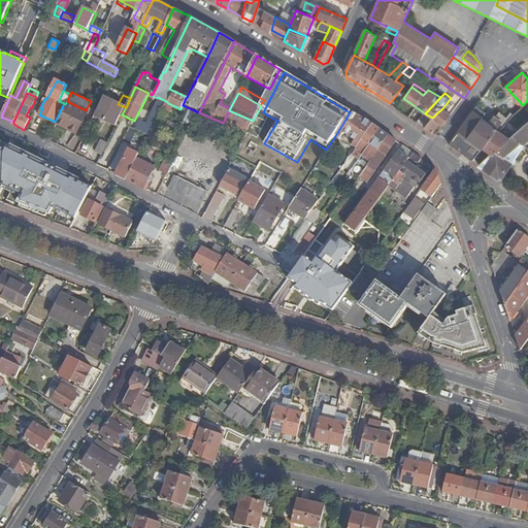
[(114,101),(104,97),(95,116),(105,121),(114,101)]
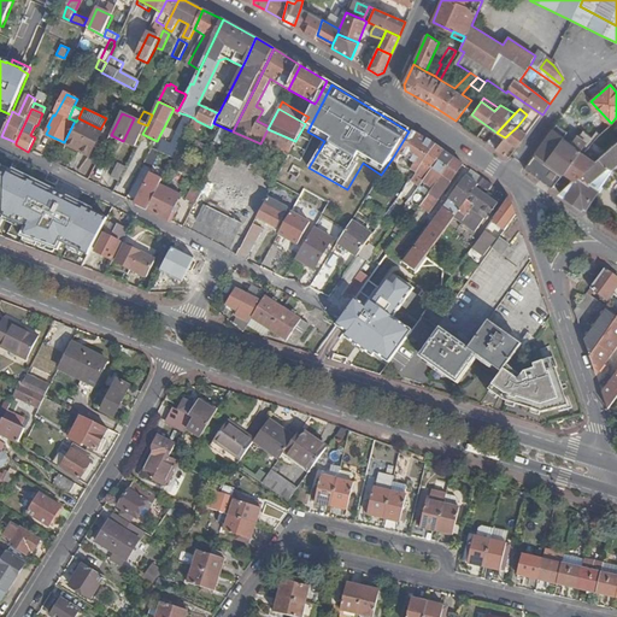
[(189,128),(194,118),(186,115),(181,124),(189,128)]
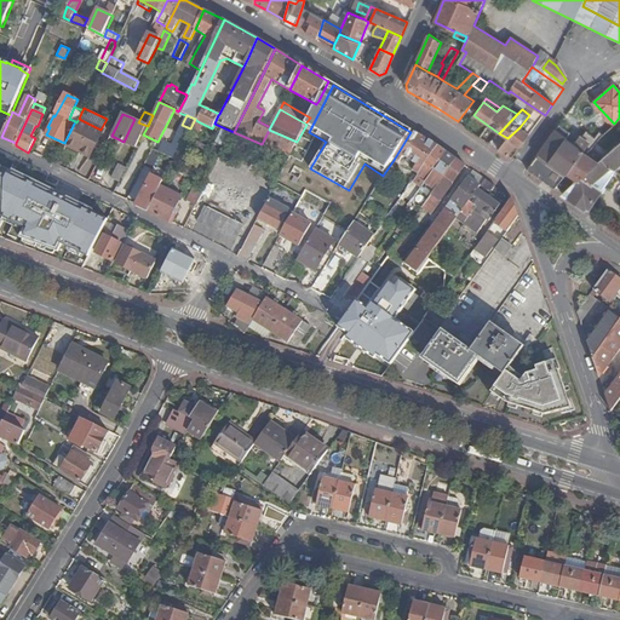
[(75,126),(65,145),(87,156),(101,130),(79,119),(76,122),(75,126)]
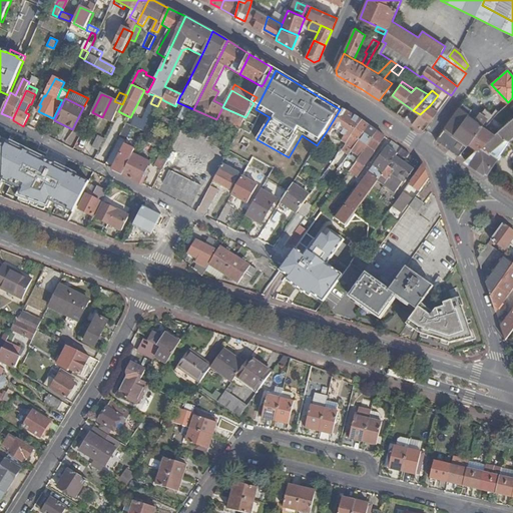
[(463,102),(436,140),(459,156),(468,143),(470,144),(482,125),(484,126),(500,112),(496,108),(491,113),(485,107),(474,118),(468,115),(472,108),(463,102)]
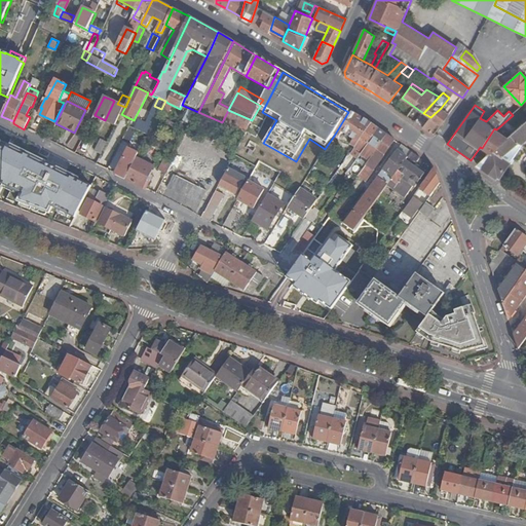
[(430,117),(423,127),(430,133),(438,123),(442,125),(450,114),(441,108),(430,117)]
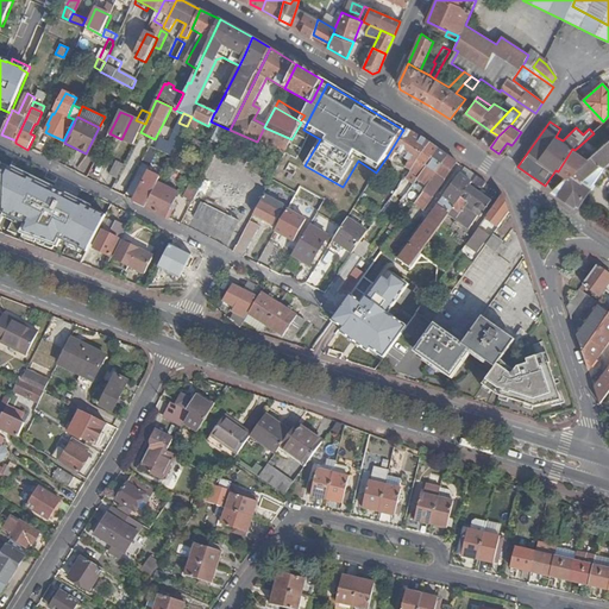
[(215,136),(224,140),(230,130),(221,126),(215,136)]
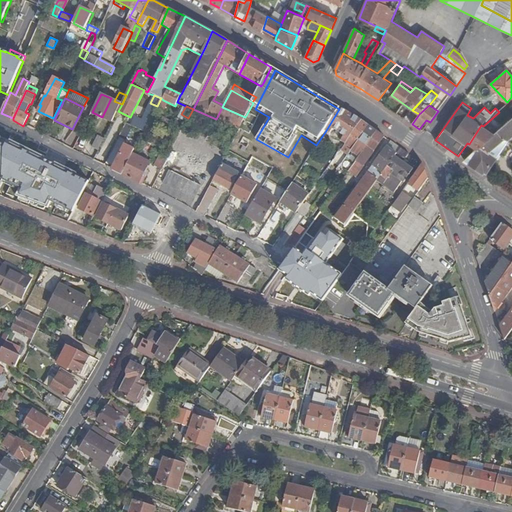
[(222,107),(216,119),(239,130),(245,117),(222,107)]
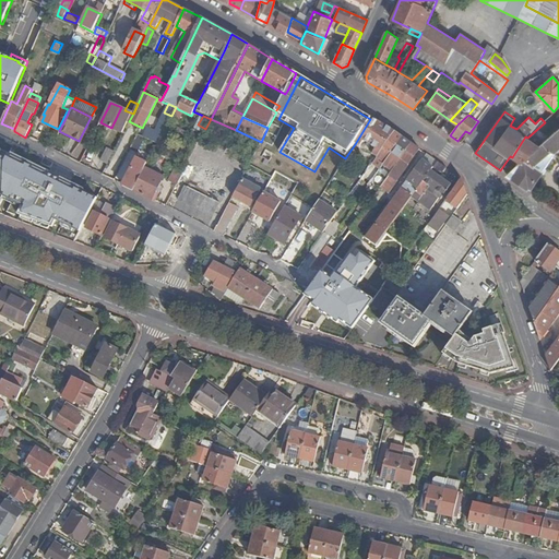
[(394,133),(370,119),(355,144),(360,147),(365,142),(376,150),(372,154),(378,157),(384,149),(394,133)]
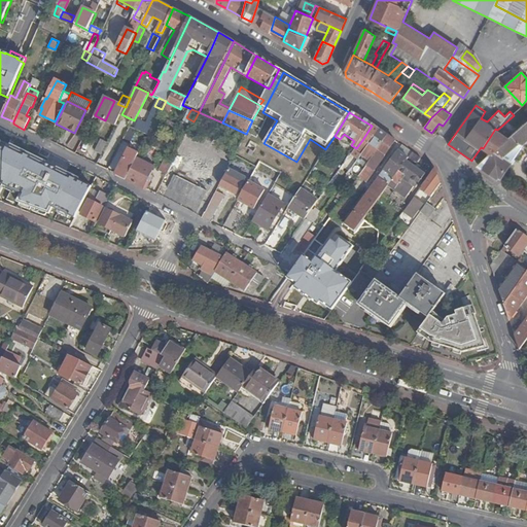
[(140,123),(136,129),(148,136),(157,117),(151,115),(146,125),(140,123)]
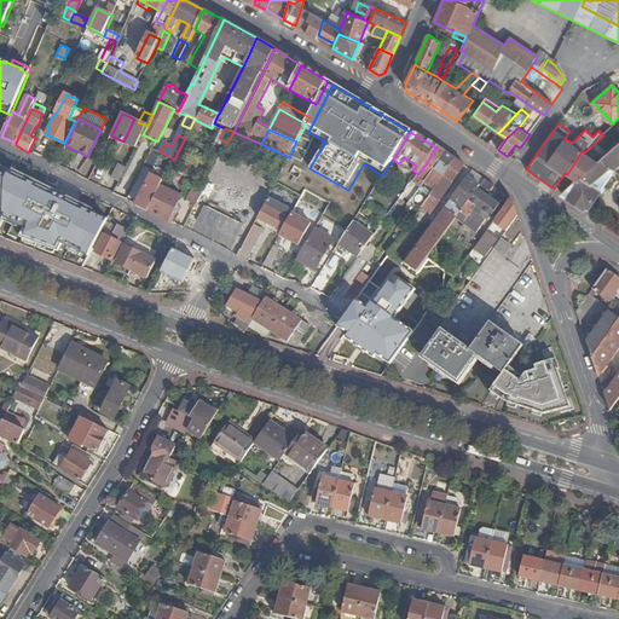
[(609,168),(613,171),(614,167),(618,163),(618,144),(601,161),(608,169),(609,168)]
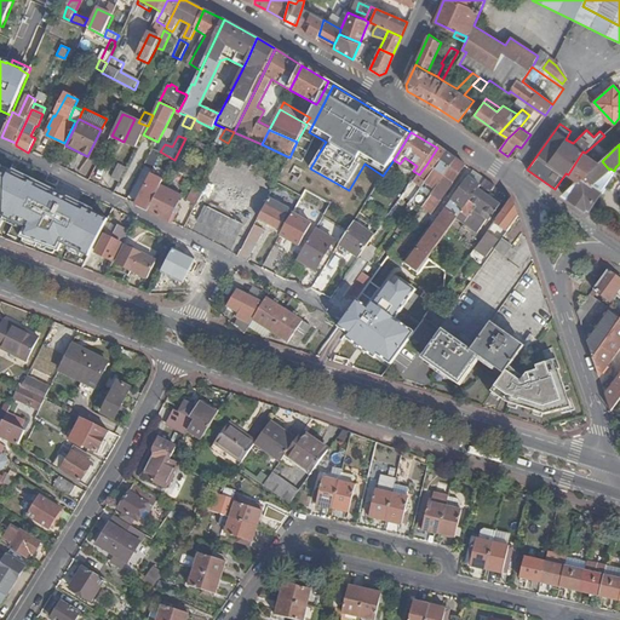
[(447,154),(437,148),(426,165),(431,170),(430,171),(434,173),(447,154)]
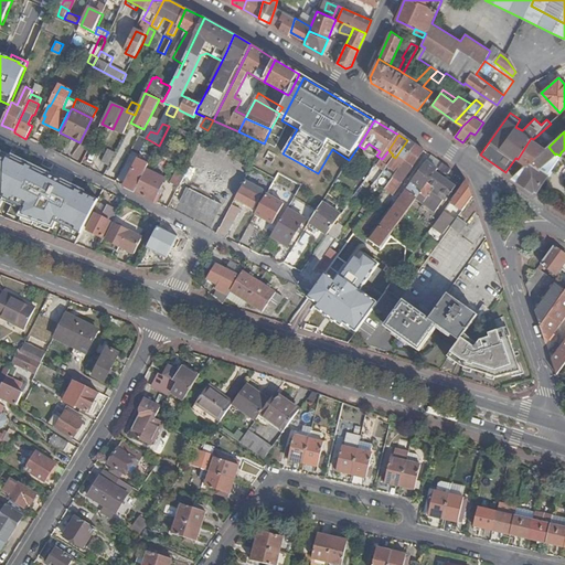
[(141,136),(134,150),(139,152),(146,138),(141,136)]
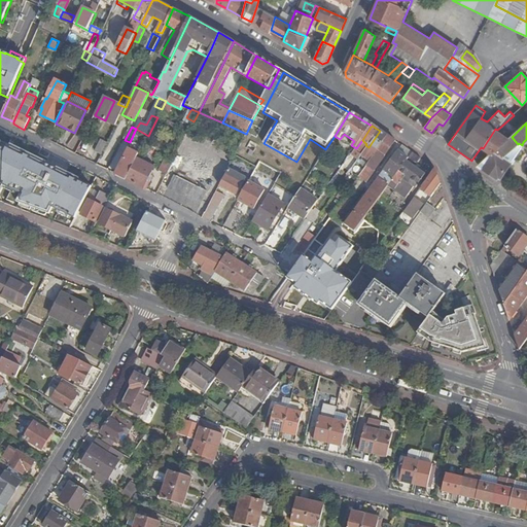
[(495,129),(483,148),(490,155),(510,138),(497,130),(495,129)]
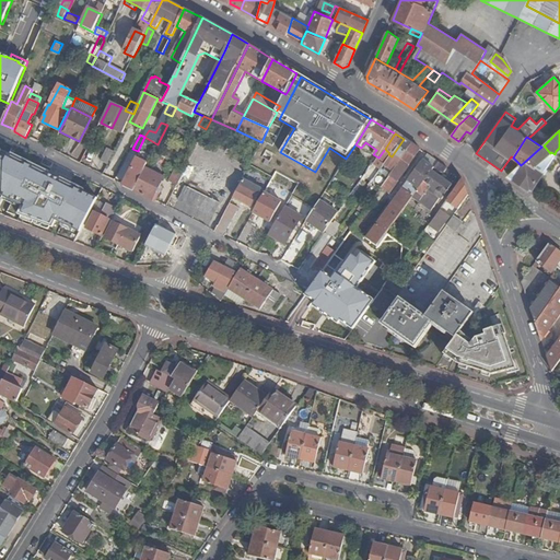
[(413,146),(404,139),(392,156),(394,158),(395,156),(401,161),(413,146)]
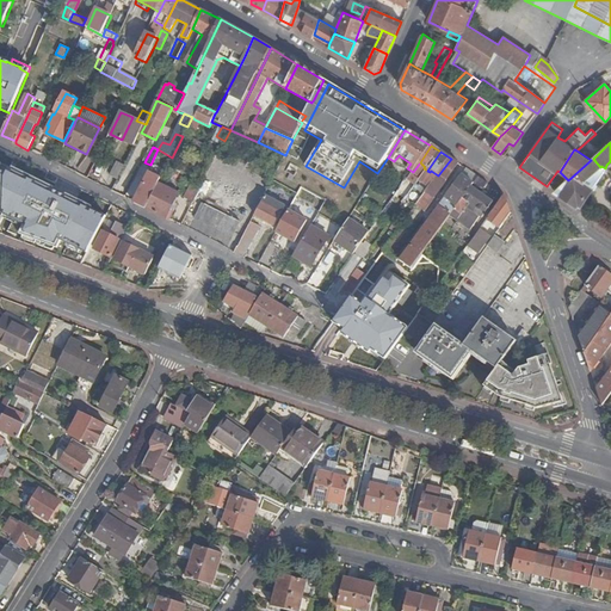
[(458,164),(451,159),(438,176),(417,205),(425,210),(458,164)]
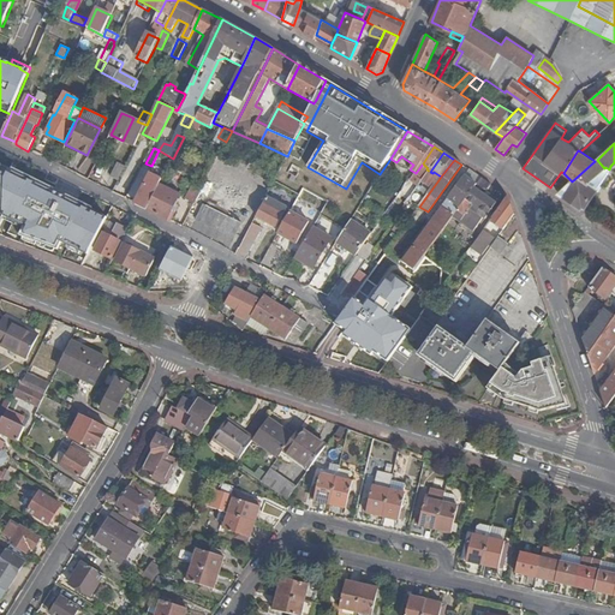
[(572,181),(559,193),(581,209),(609,169),(605,167),(604,168),(597,160),(595,161),(572,181)]
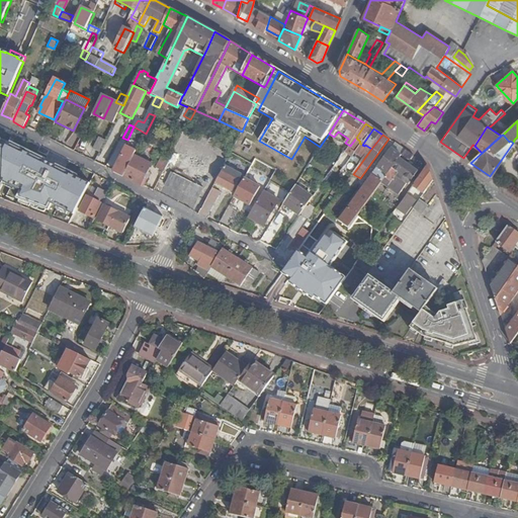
[(90,183),(0,138),(0,182),(2,184),(4,181),(19,189),(16,198),(49,210),(52,203),(74,214),(90,183)]
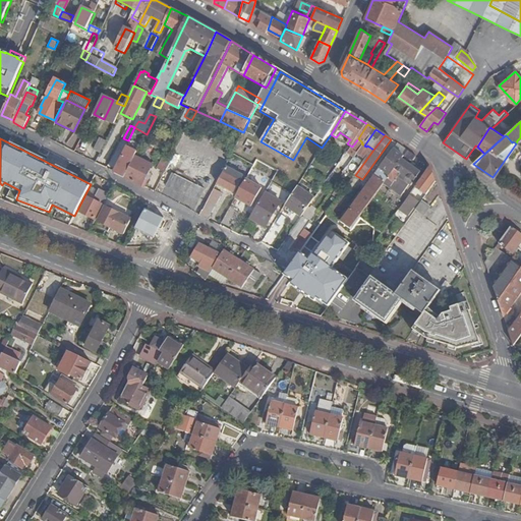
[(95,150),(101,153),(106,141),(101,139),(95,150)]
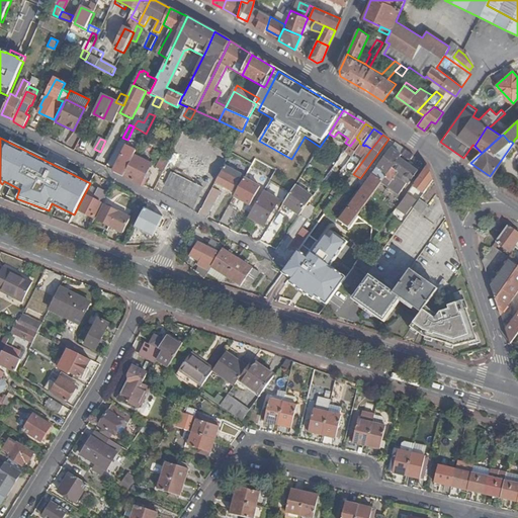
[(79,149),(86,152),(90,143),(82,141),(79,149)]
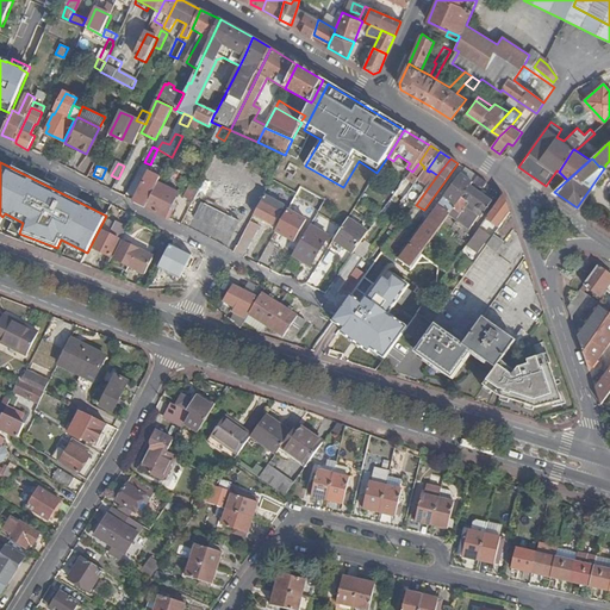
[(135,204),(147,210),(155,192),(159,184),(162,176),(154,173),(148,182),(150,185),(148,188),(144,186),(136,201),(135,204)]
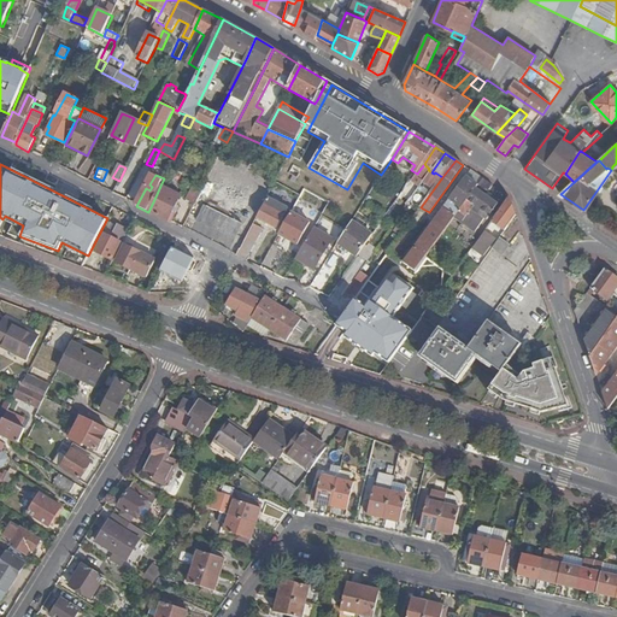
[(454,218),(477,188),(466,180),(413,252),(405,263),(416,271),(417,270),(427,258),(454,218)]
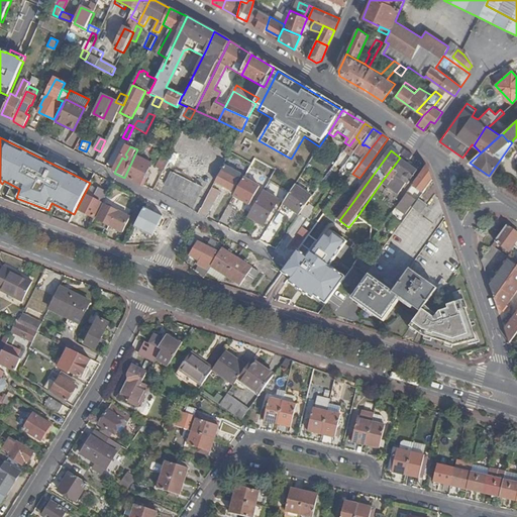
[(413,158),(404,150),(400,158),(381,183),(388,188),(390,186),(398,193),(405,184),(407,185),(417,172),(407,165),(413,158)]
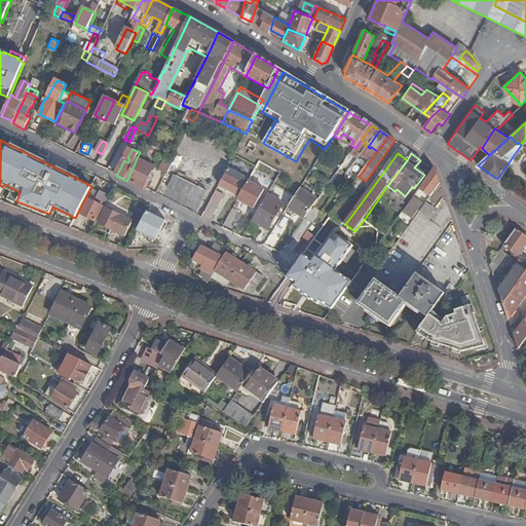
[(158,171),(166,175),(173,161),(165,157),(158,171)]
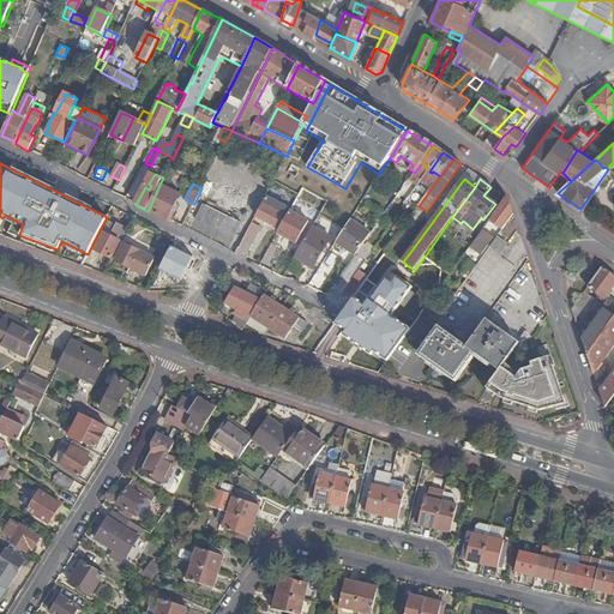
[(148,211),(170,222),(176,211),(173,209),(179,196),(160,185),(156,193),(148,211)]
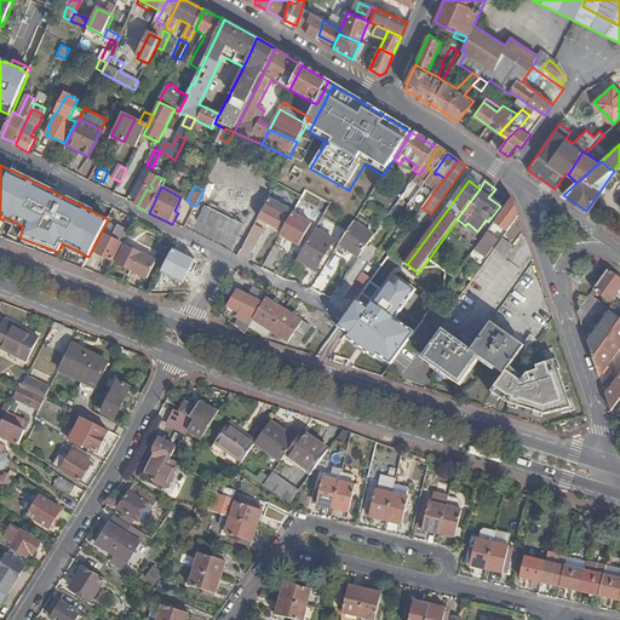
[(418,196),(408,190),(405,195),(413,202),(418,196)]
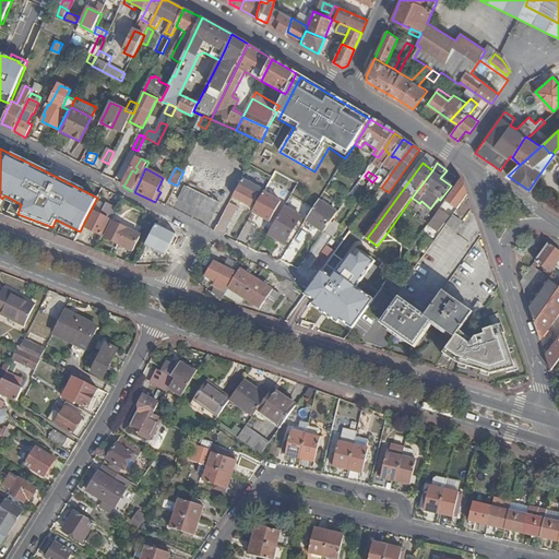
[(261,190),(241,178),(233,197),(251,207),(261,190)]
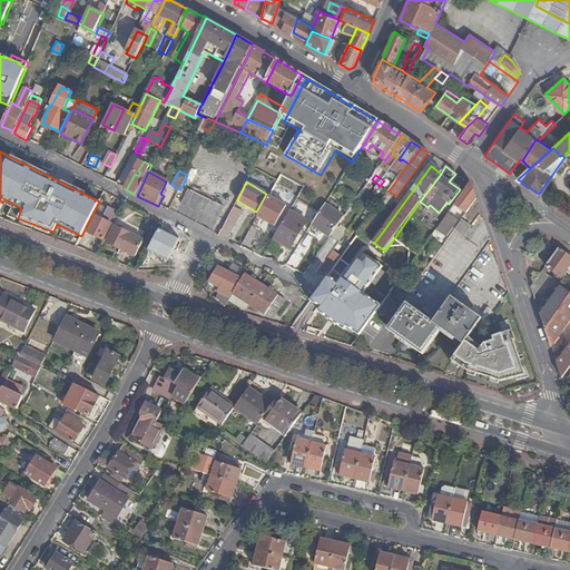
[(477,202),(470,185),(454,206),(465,215),(477,202)]
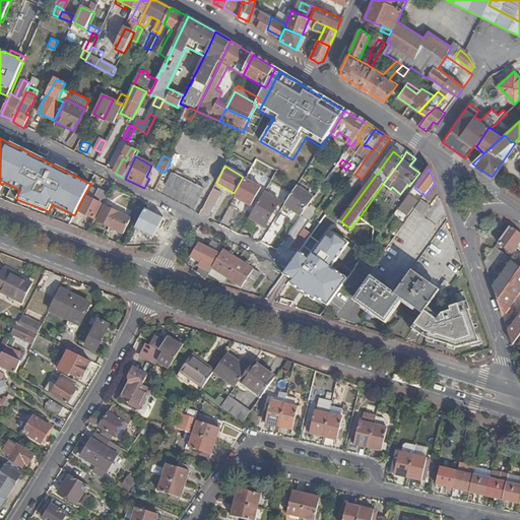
[(255,174),(251,171),(246,179),(246,180),(250,183),(255,174)]
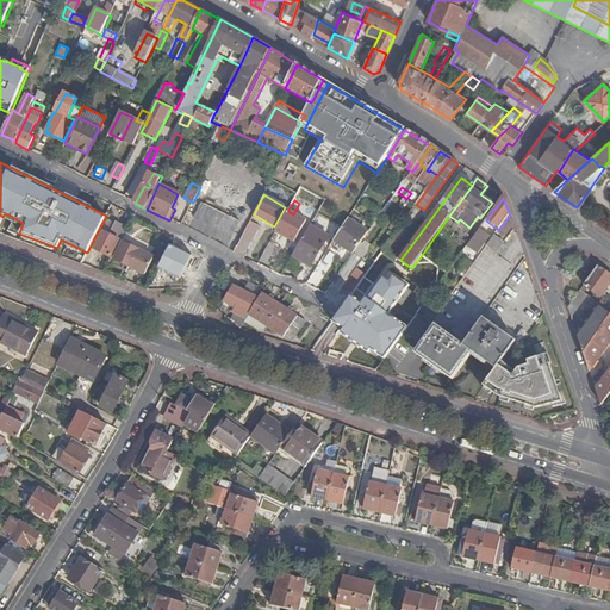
[(288,211),(277,232),(296,242),(306,222),(293,215),(288,211)]
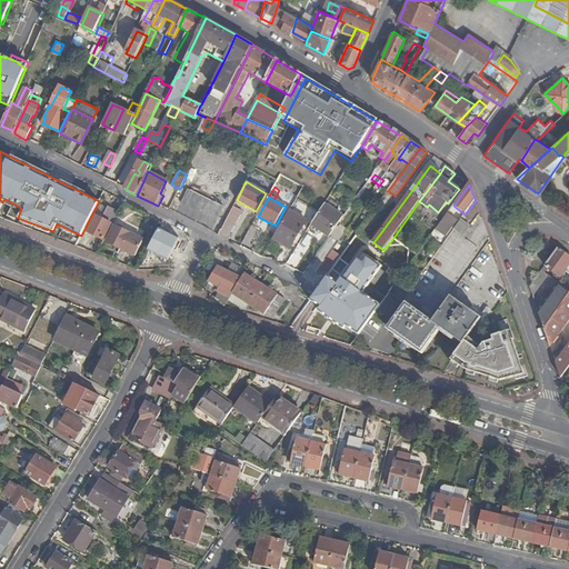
[(319,212),(311,226),(320,231),(330,238),(339,225),(345,217),(325,205),(319,212)]
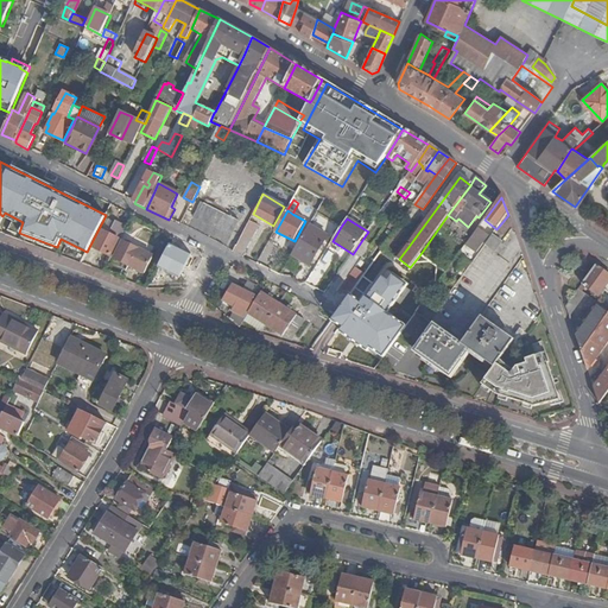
[(234,252),(244,257),(246,249),(259,227),(249,221),(234,252)]
